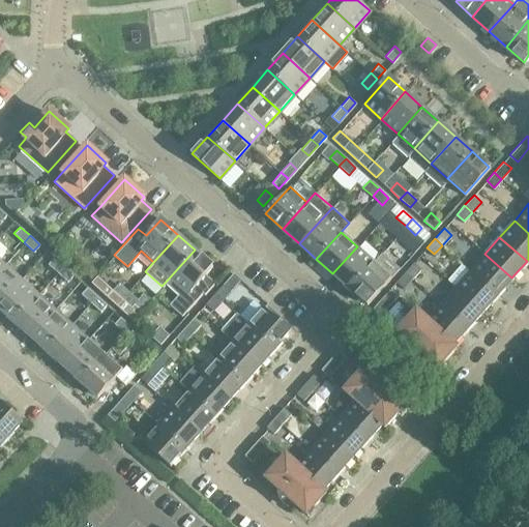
[(357,246),(332,273),(349,288),(374,261),(357,246)]
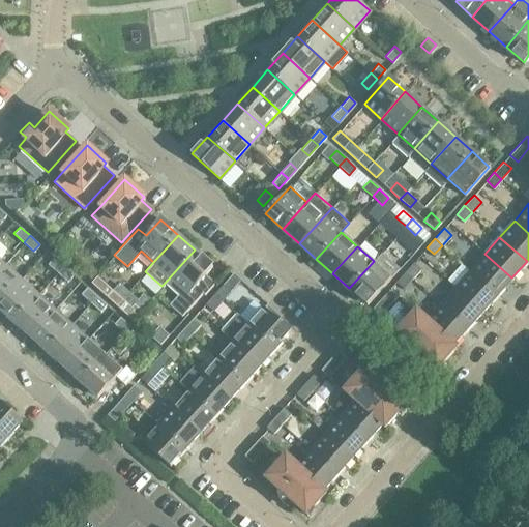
[(212,265),(195,250),(165,283),(177,294),(169,303),(181,315),(205,289),(197,282),(212,265)]
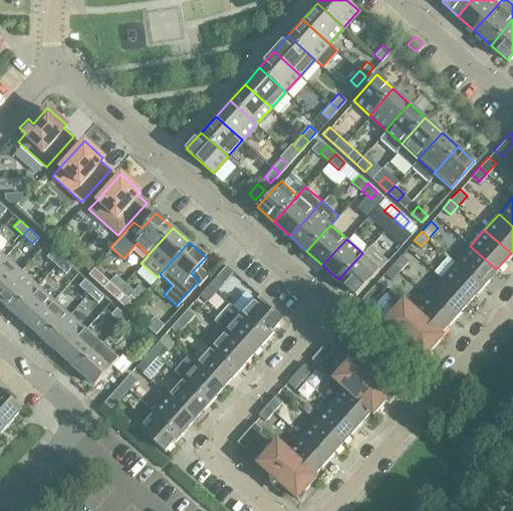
[(370,244),(362,253),(338,279),(355,294),(388,259),(370,244)]
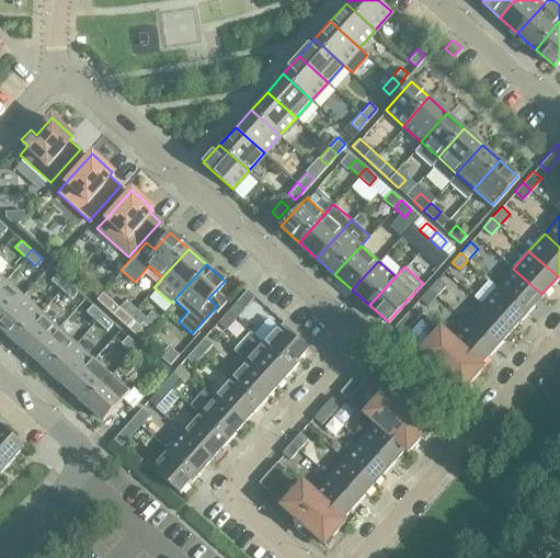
[(513,269),(498,286),(526,311),(541,294),(513,269)]
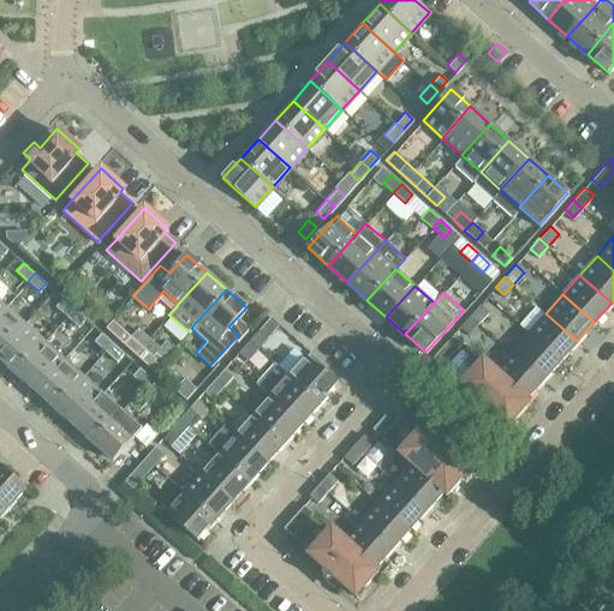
[(66,315),(73,307),(63,298),(55,305),(66,315)]
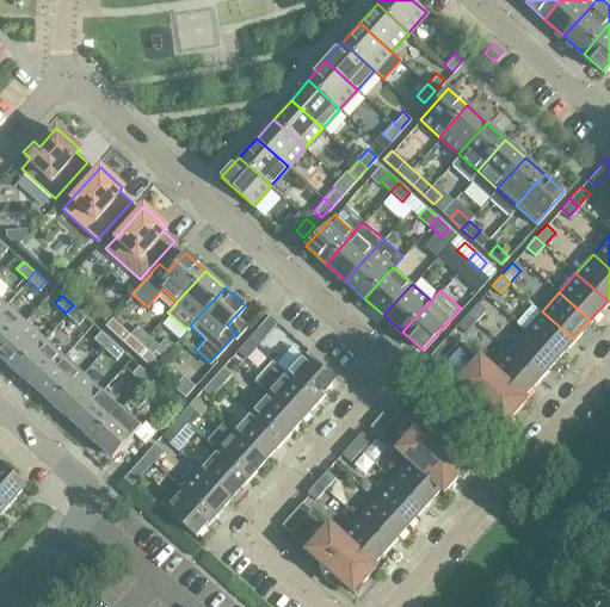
[(476,321),(486,309),(478,301),(467,313),(476,321)]
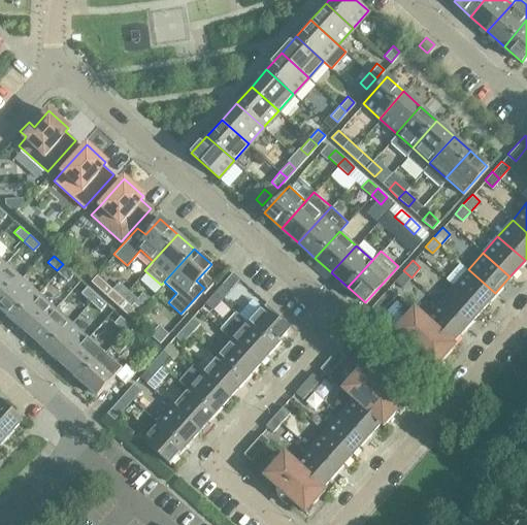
[(4,263),(0,267),(0,300),(21,277),(4,263)]
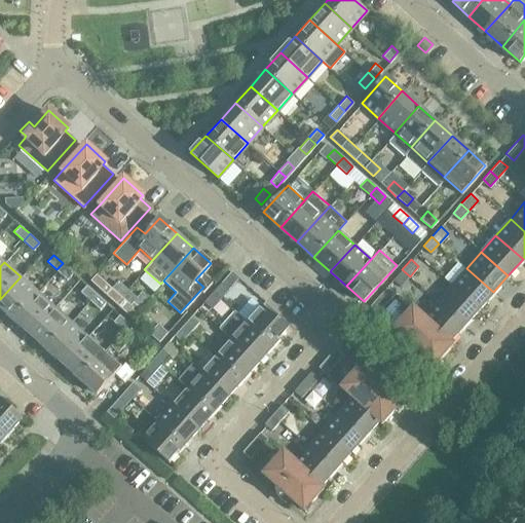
[(66,278),(72,271),(63,263),(57,269),(66,278)]
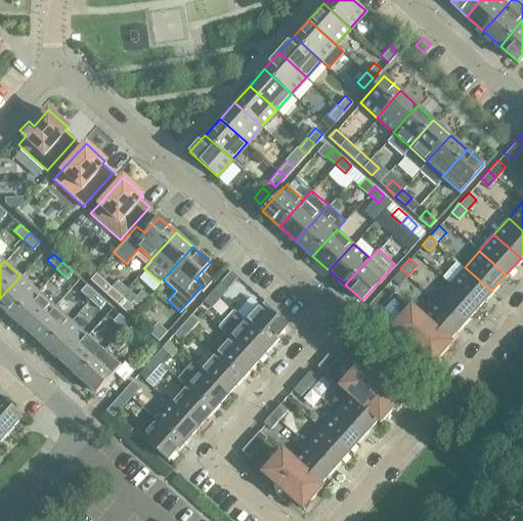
[(465,267),(449,284),(477,307),(491,291),(465,267)]
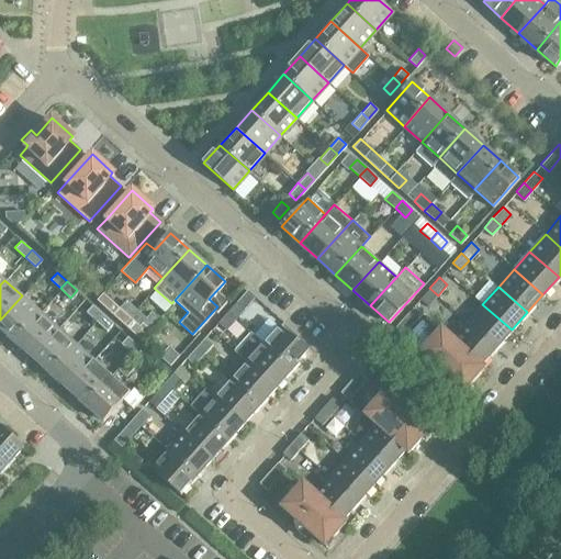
[(438,295),(429,288),(421,298),(428,305),(438,295)]
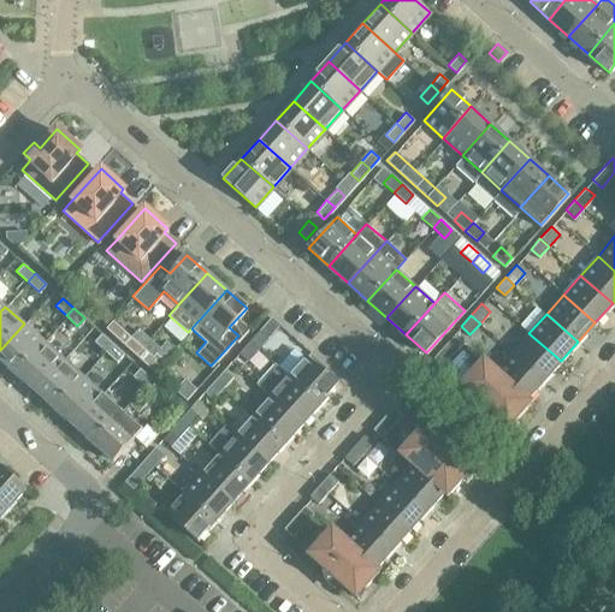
[(24,324),(0,350),(0,358),(16,373),(43,340),(24,324)]
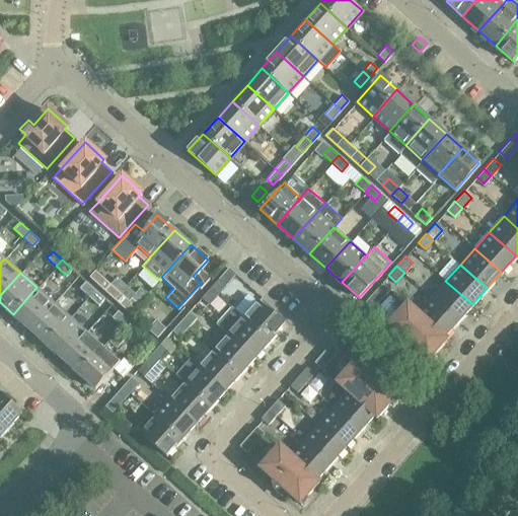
[(210,286),(217,293),(225,283),(218,277),(210,286)]
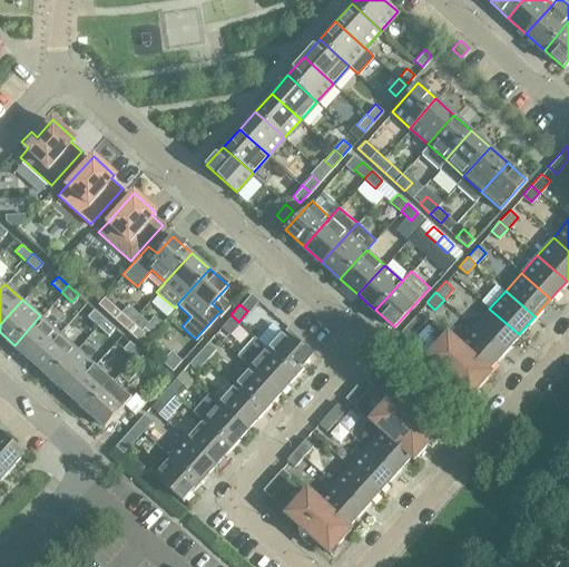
[(97,324),(104,318),(94,308),(87,315),(97,324)]
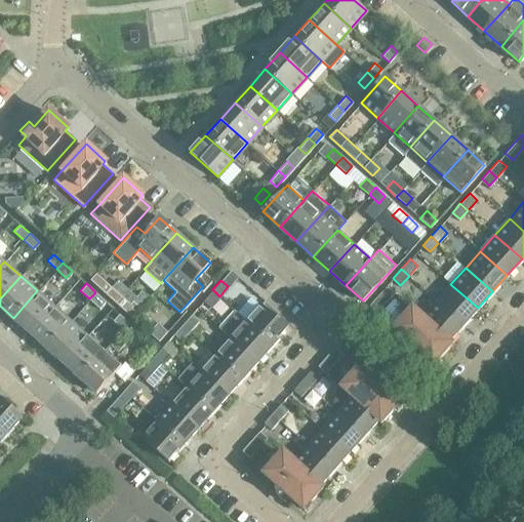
[(395,291),(387,284),(369,304),(377,311),(395,291)]
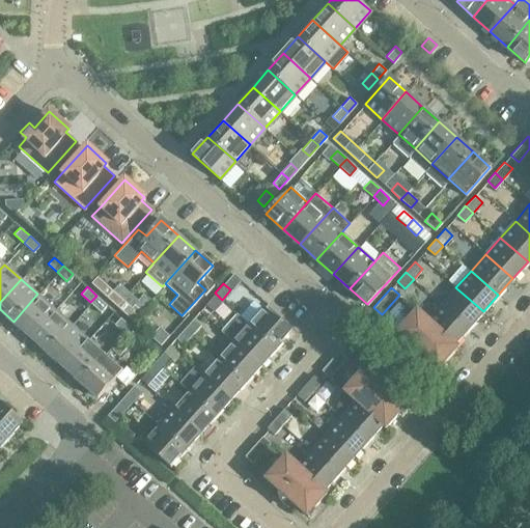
[(455,287),(441,304),(468,328),(483,311),(455,287)]
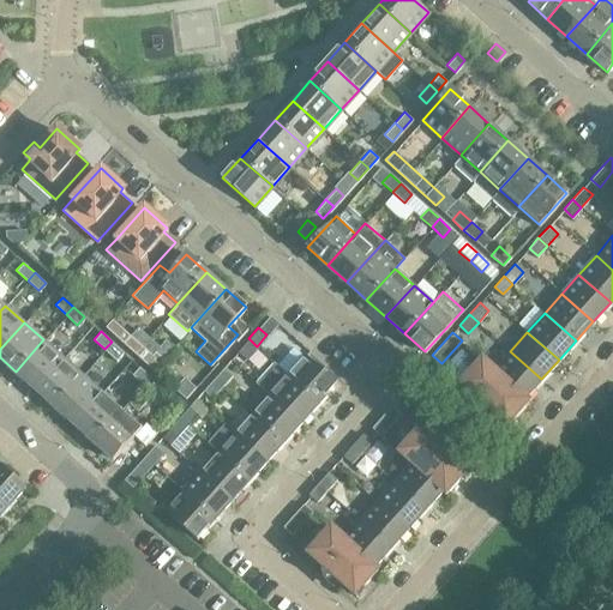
[(134,352),(140,344),(130,334),(122,342),(134,352)]
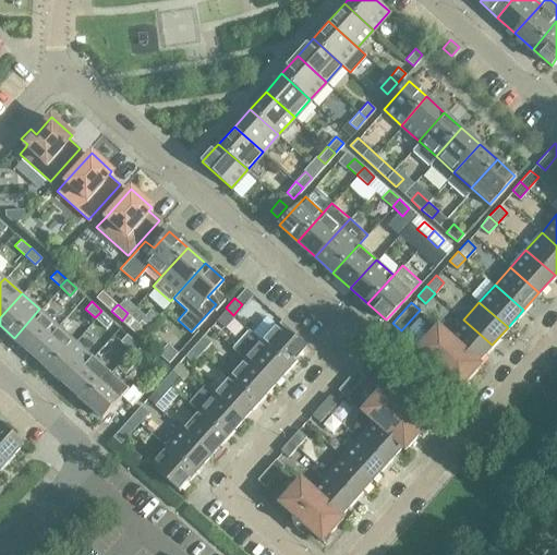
[(226,308),(216,318),(223,325),(233,315),(226,308)]
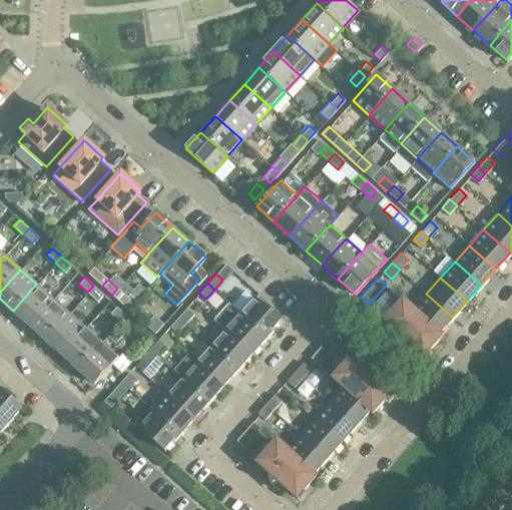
[(36,284),(13,311),(29,325),(52,299),(36,284)]
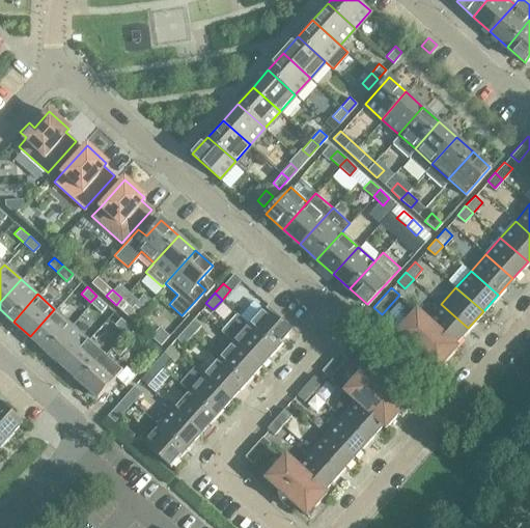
[(100,311),(106,304),(96,296),(90,302),(100,311)]
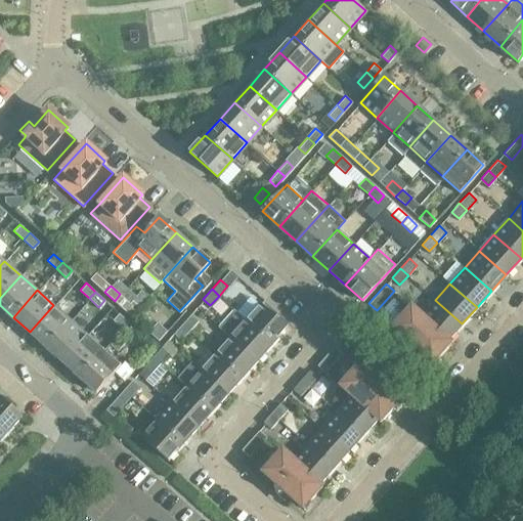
[(115,301),(124,309),(130,303),(120,294),(115,301)]
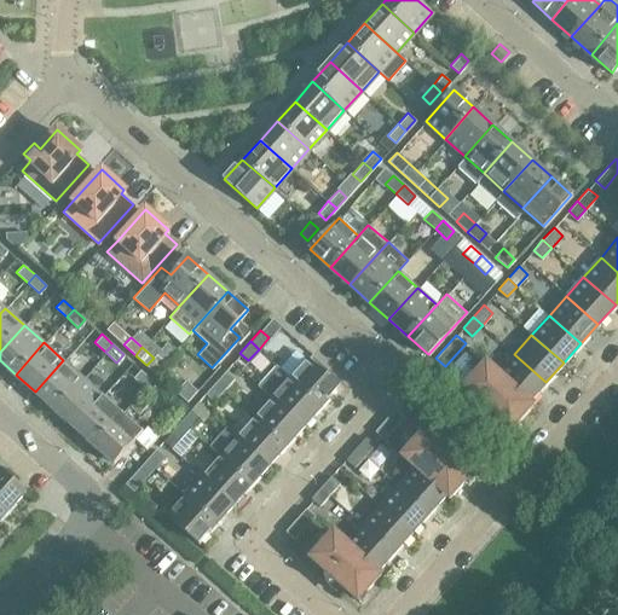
[(514,354),(497,372),(529,401),(546,382),(514,354)]
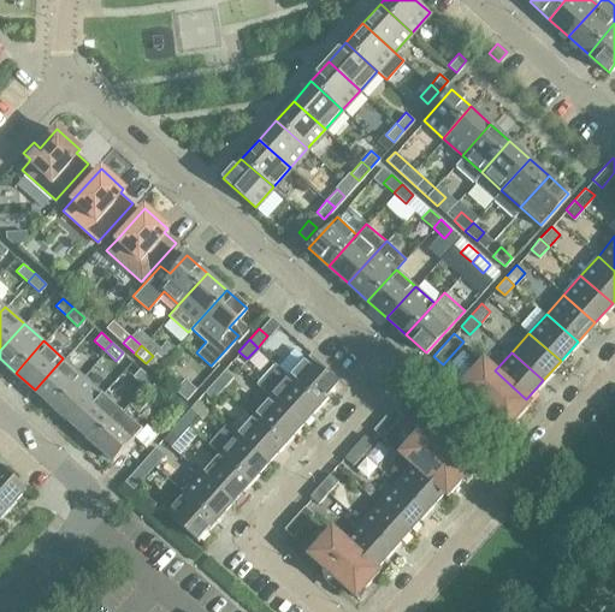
[(306,356),(289,375),(320,403),(337,384),(306,356)]
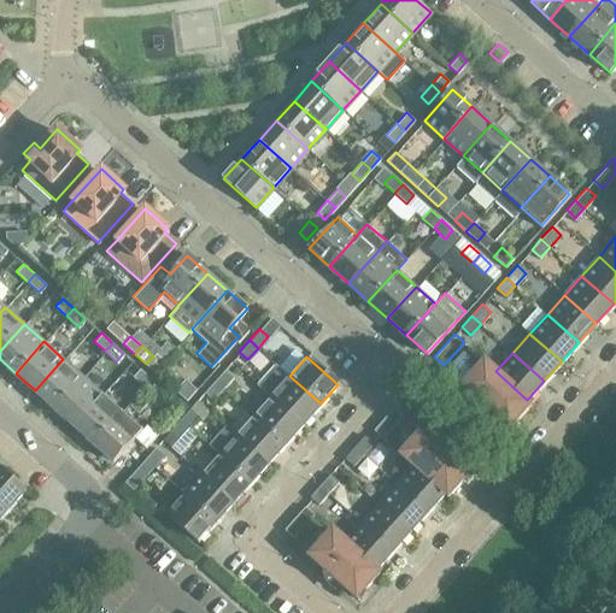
[(63,359),(35,390),(54,407),(82,376),(63,359)]
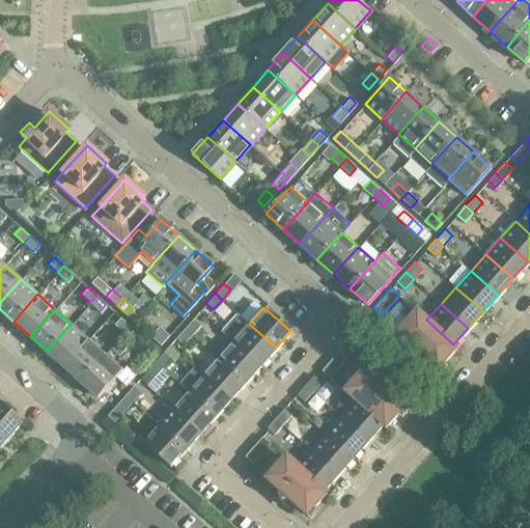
[(417,311),(397,333),(411,344),(409,346),(408,349),(409,352),(409,353),(410,354),(417,360),(422,355),(440,371),(447,363),(444,361),(456,348),(453,344),(426,320),(417,311)]
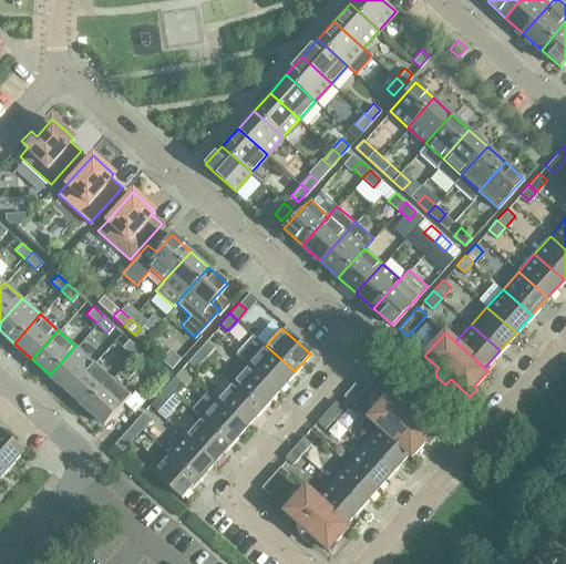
[(295,371),(266,346),(256,337),(239,355),(249,363),(278,389),(295,371)]
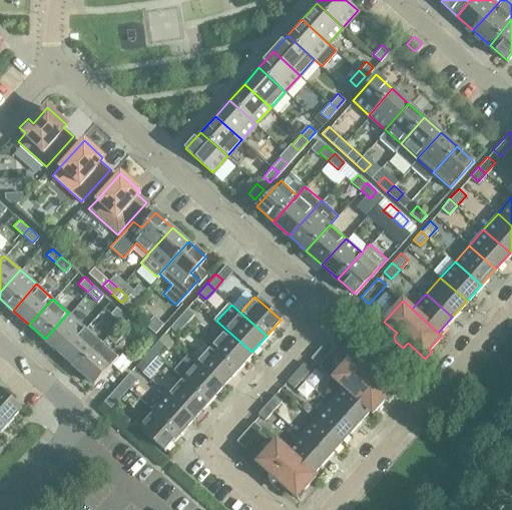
[(119,321),(125,315),(116,306),(110,313),(119,321)]
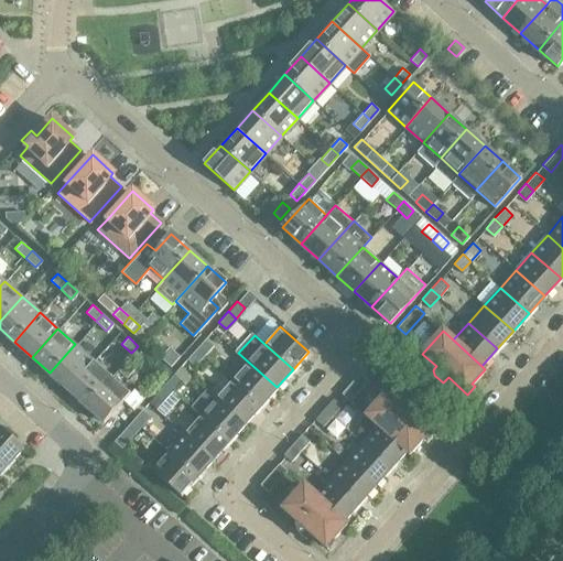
[(213,344),(205,336),(196,347),(204,354),(213,344)]
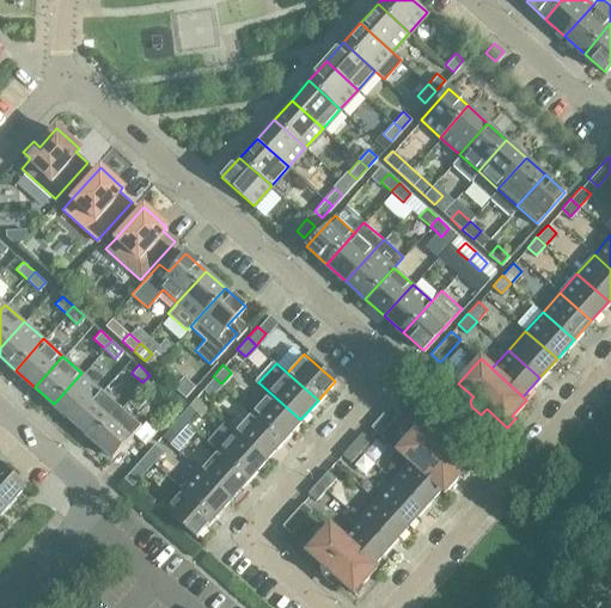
[(81,373),(54,404),(73,422),(101,391),(81,373)]
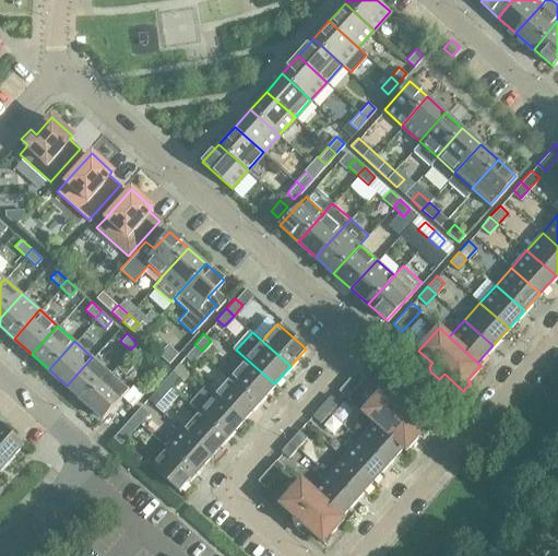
[(140,359),(146,352),(137,343),(130,350),(140,359)]
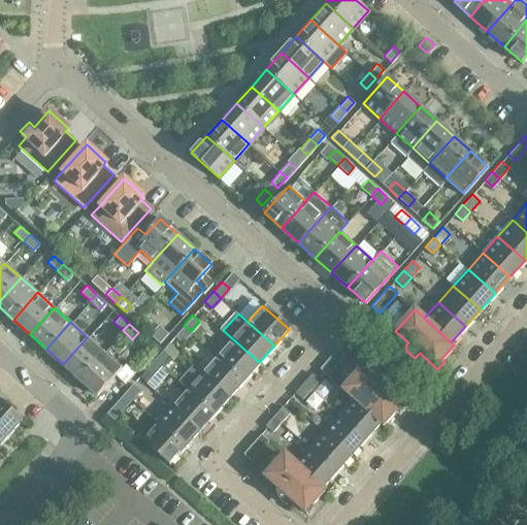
[(154,325),(147,332),(157,340),(163,334),(154,325)]
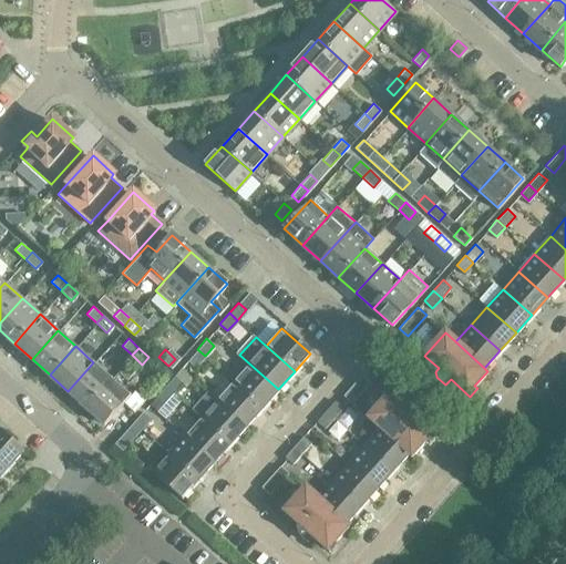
[(205,356),(197,349),(188,359),(196,366),(205,356)]
